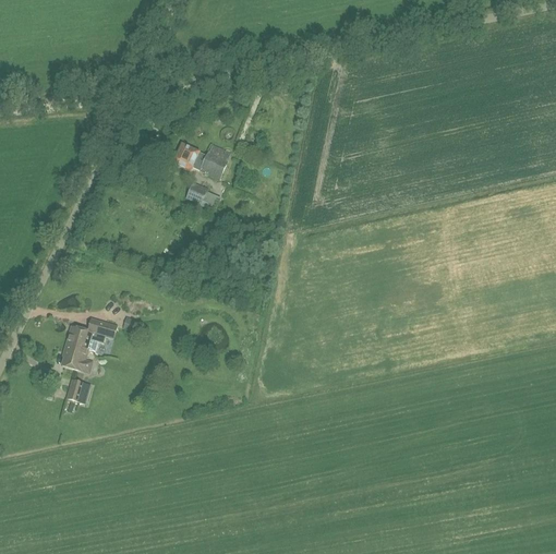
[(204,156),(196,153),(198,147),(180,141),(177,152),(174,152),(170,160),(190,169),(191,165),(198,168),(218,178),(228,157),(207,147),(204,156)]
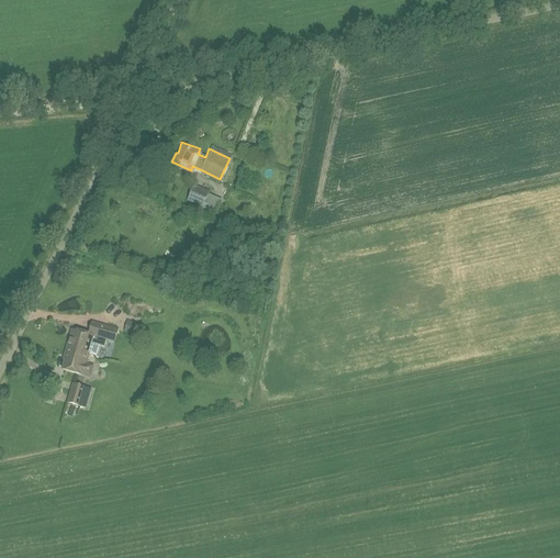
[(208,189),(194,183),(188,197),(201,202),(208,189)]
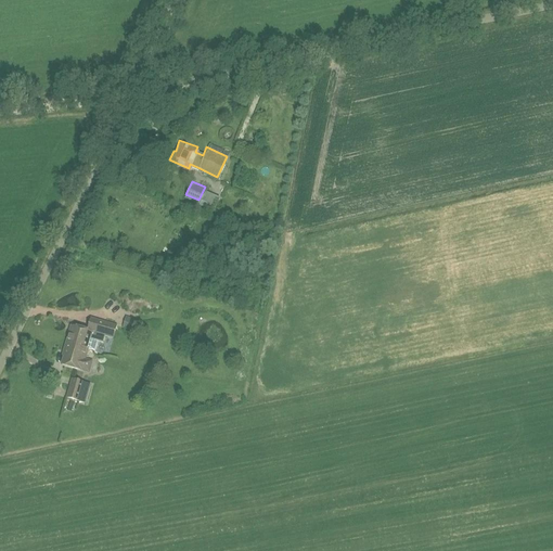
[(136,316),(125,312),(120,323),(131,328),(136,316)]
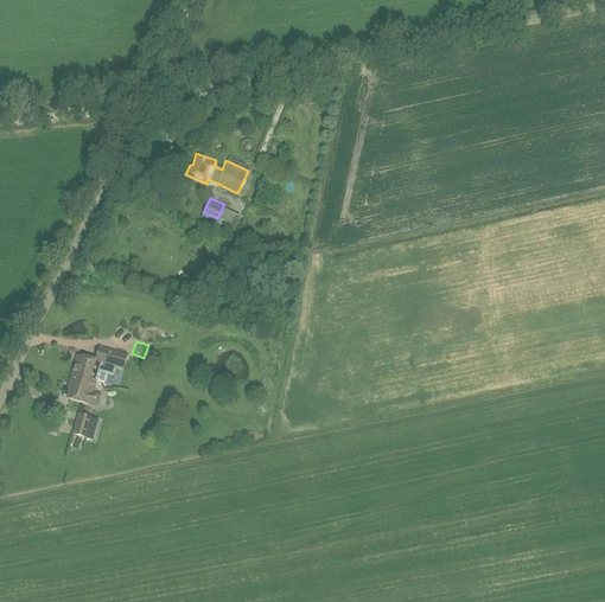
[(122,365),(126,352),(97,344),(94,357),(77,352),(71,370),(102,379),(106,369),(112,370),(114,363),(122,365)]
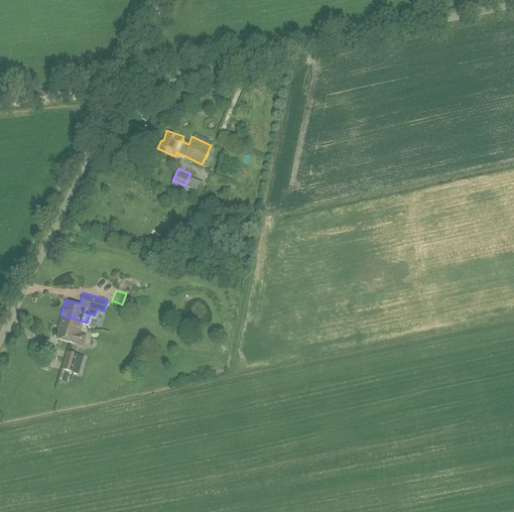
[(82,332),(76,330),(79,321),(87,323),(60,314),(58,323),(59,323),(55,335),(73,340),(80,342),(81,341),(83,334),(82,332)]
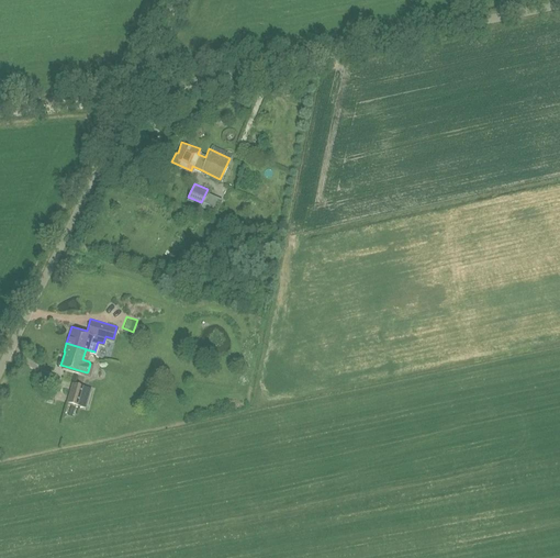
[(85,384),(70,380),(66,399),(78,403),(85,384)]
